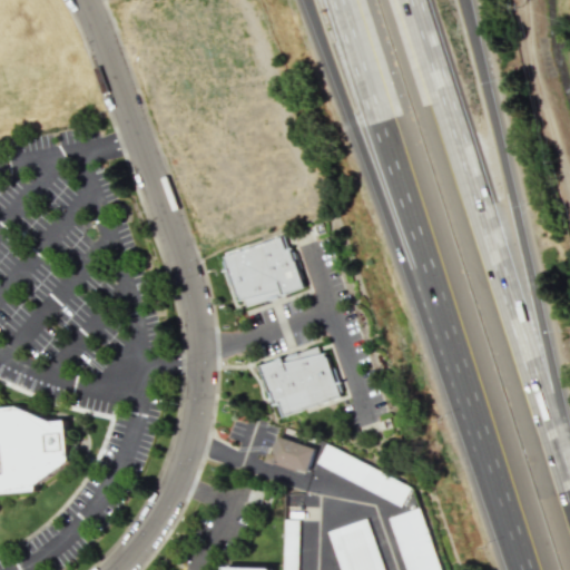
[(304,290),(288,236),(225,253),(241,307),(304,290)]
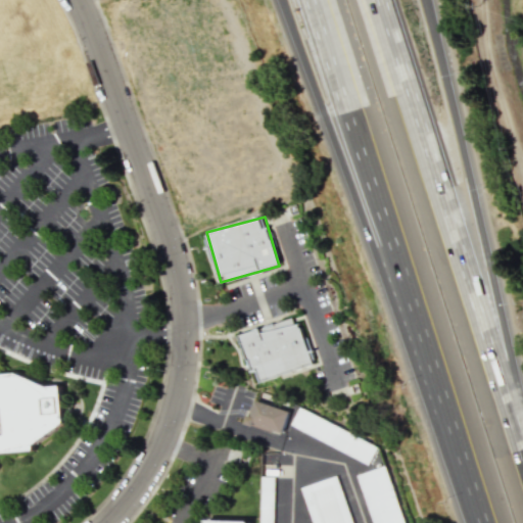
[(239,333),(250,372),(256,371),(258,380),(313,365),(300,324),(293,325),(291,318),(239,333)]
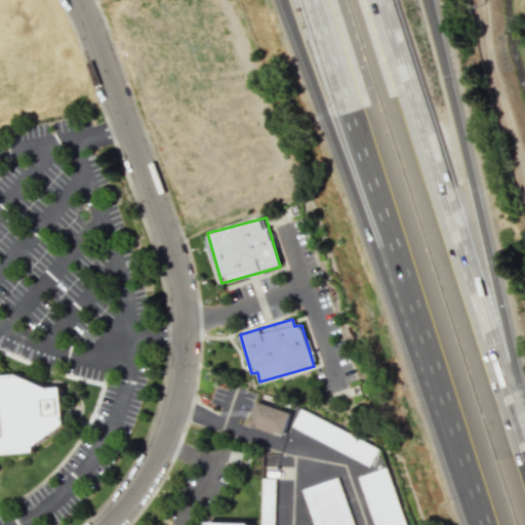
[(0,455),(37,452),(68,425),(64,388),(49,388),(18,374),(0,375),(0,455)]
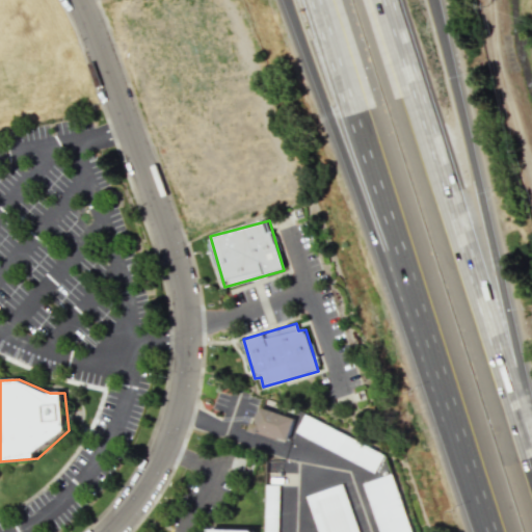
[(287,442),(294,418),(259,406),(250,430),(287,442)]
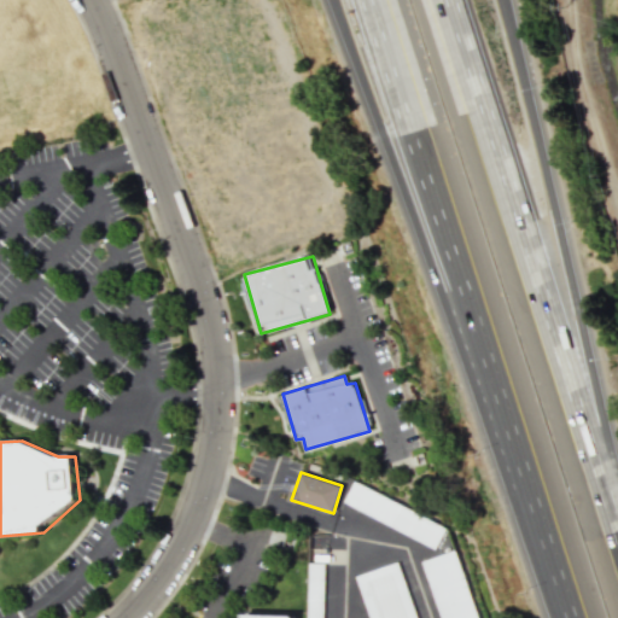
[(355,481),(344,501),(436,548),(447,526),(355,481)]
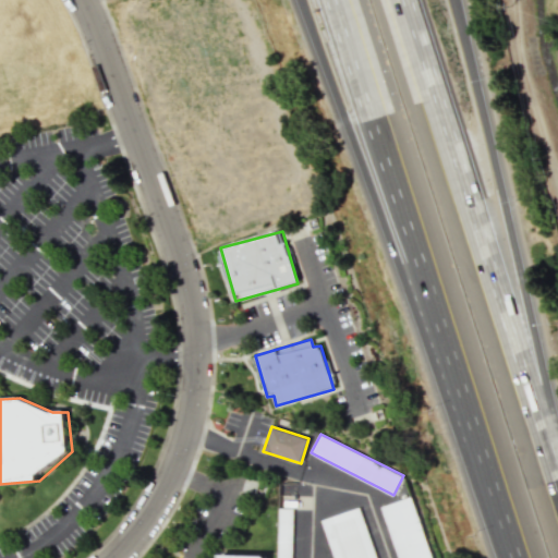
[(398,557),(432,557),(410,496),(380,507),(398,557)]
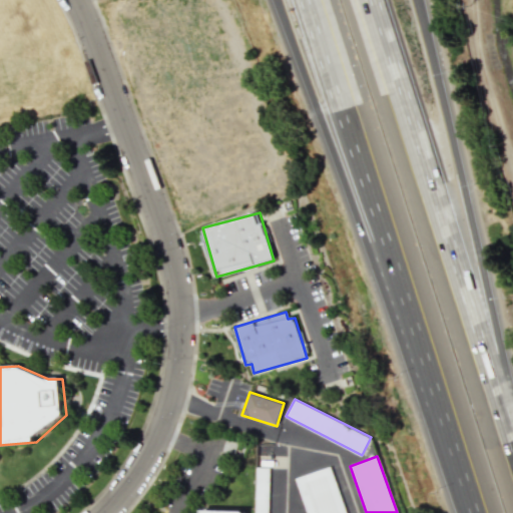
[(308,512),(295,478),(330,466),(346,512),(308,512)]
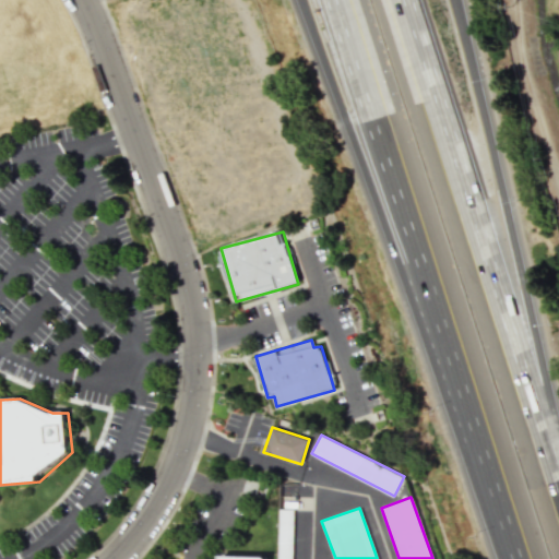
[(277,558),(292,558),(294,509),(280,509),(277,558)]
